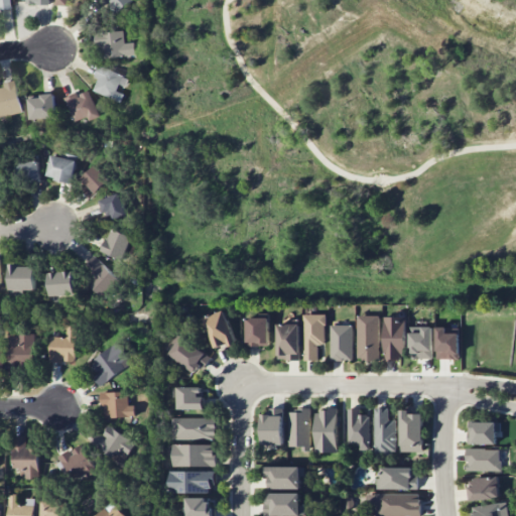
[(0,0),(0,6),(0,9),(12,8),(11,0),(0,0)]
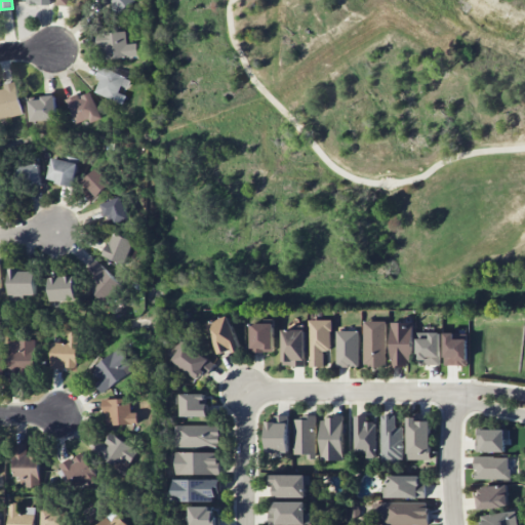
[(106,0),(119,14),(133,0),(106,0)]
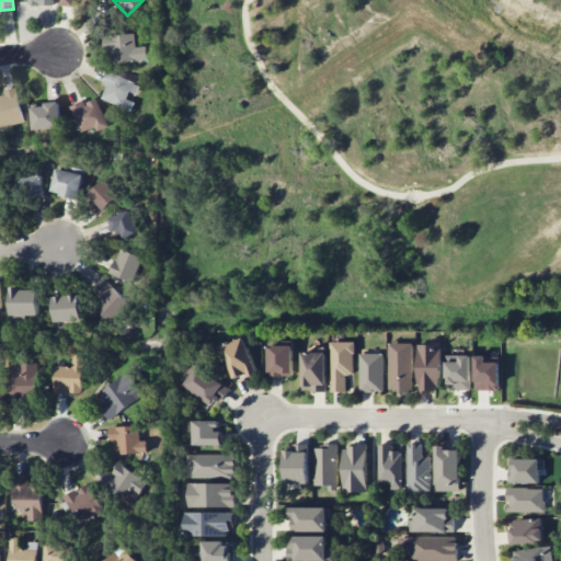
[(147,46),(136,47),(135,34),(103,35),(104,50),(113,50),(114,61),(148,60),(147,46)]
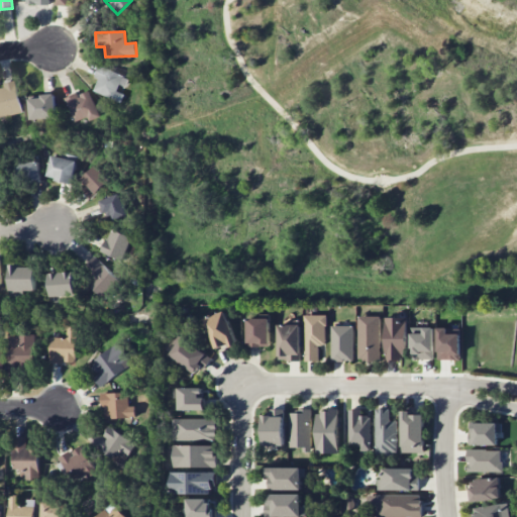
[(117,91),(123,76),(100,65),(94,77),(98,79),(93,91),(121,103),(125,94),(117,91)]
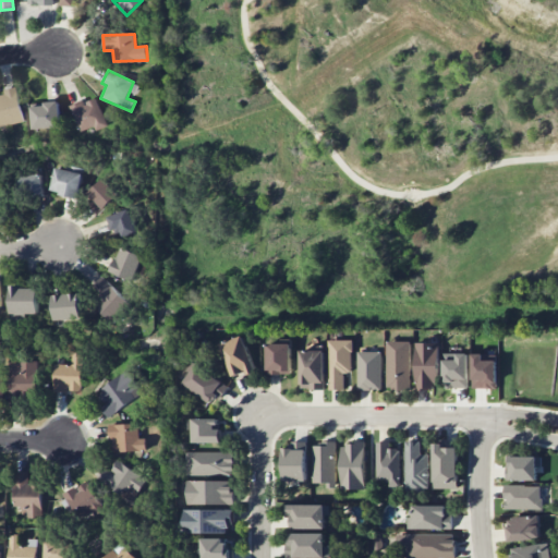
[(3,89),(4,94),(0,95),(0,126),(24,122),(17,86),(3,89)]
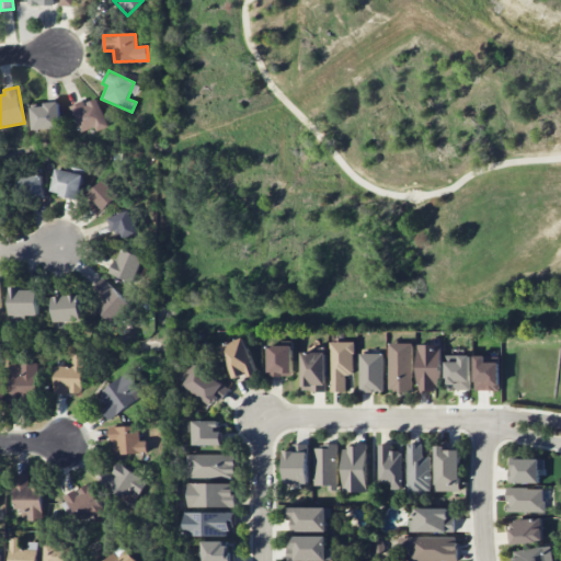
[(95,126),(98,130),(109,126),(95,98),(70,107),(81,133),(95,126)]
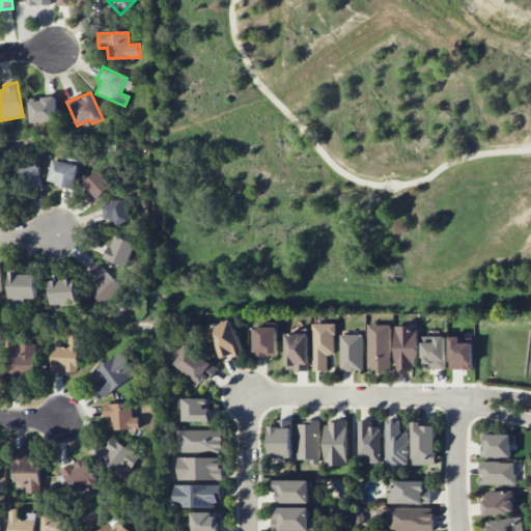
[(30,99),(32,123),(58,120),(56,96),(30,99)]
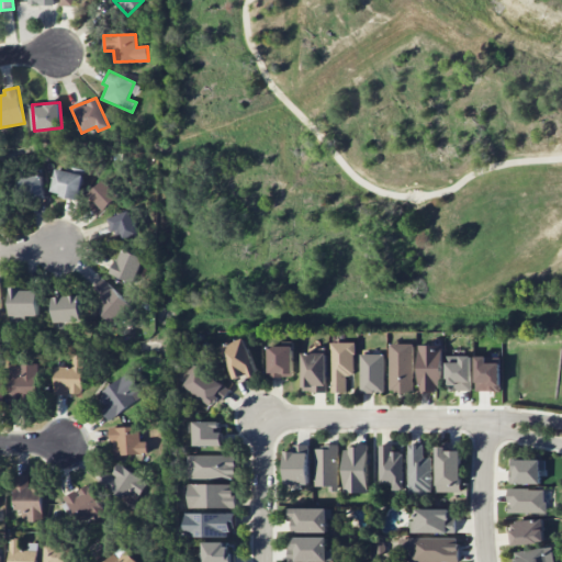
[(78,200),(83,176),(57,168),(51,193),(78,200)]
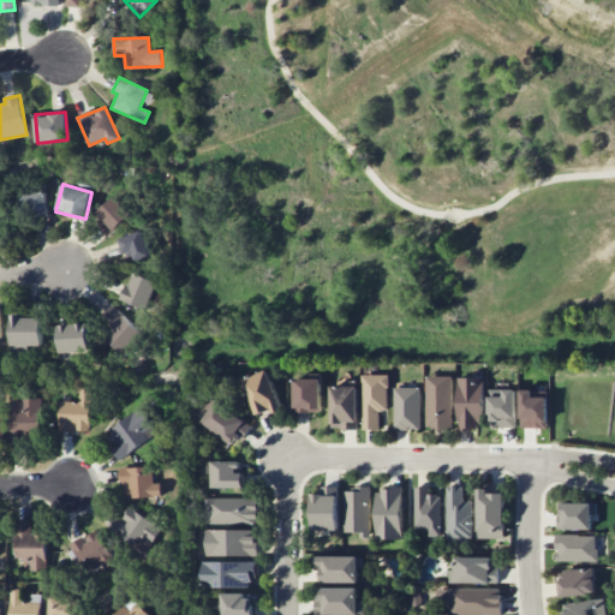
[(47,191),(21,192),(22,215),(48,214),(47,191)]
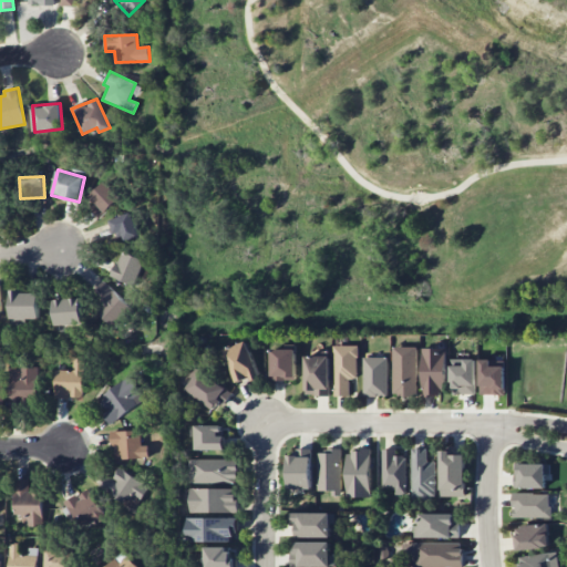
[(100,216),(121,200),(107,182),(86,196),(100,216)]
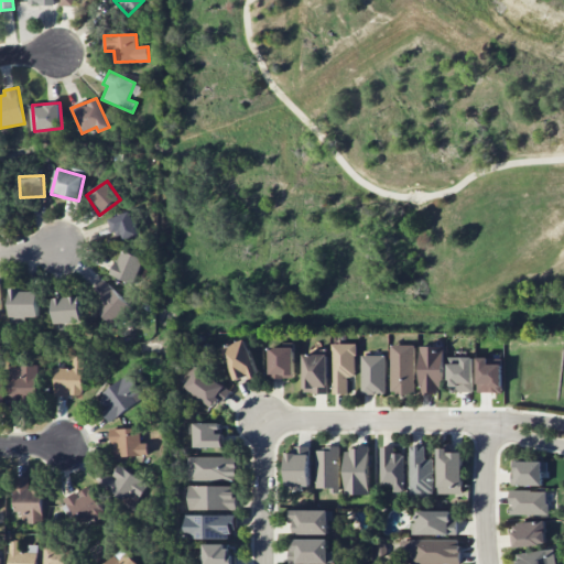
[(122,232),(125,240),(140,235),(131,210),(109,219),(116,236),(122,232)]
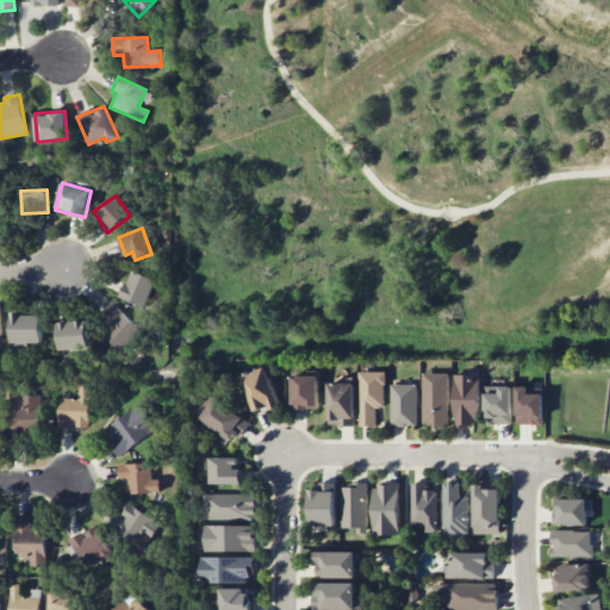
[(120,298),(148,307),(157,279),(131,269),(120,298)]
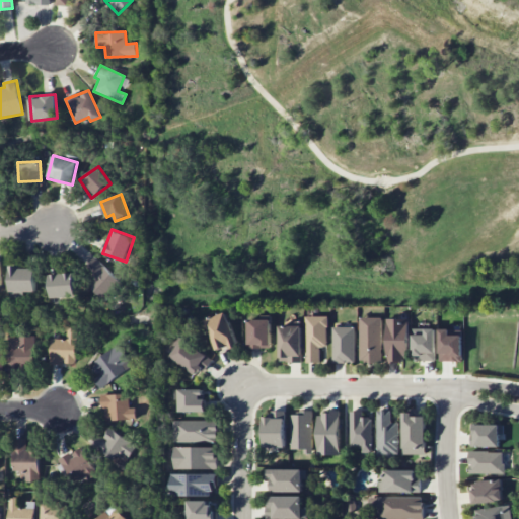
[(120,280),(95,257),(86,267),(93,273),(85,281),(103,298),(120,280)]
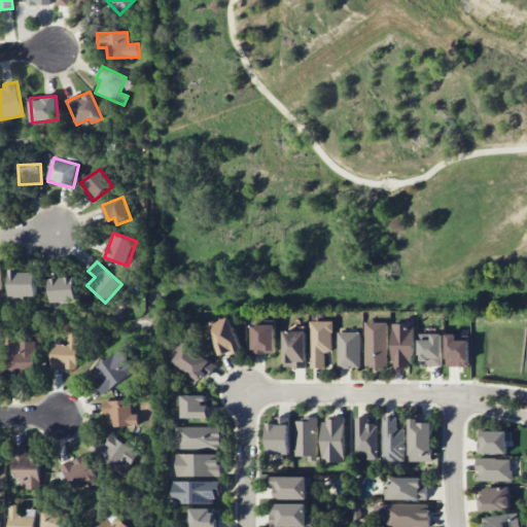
[(36,271),(9,271),(10,304),(22,304),(22,296),(36,295),(36,271)]
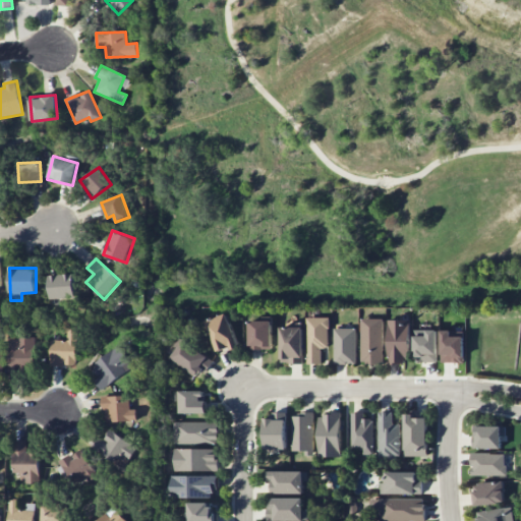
[(75,298),(74,274),(50,275),(50,298),(75,298)]
